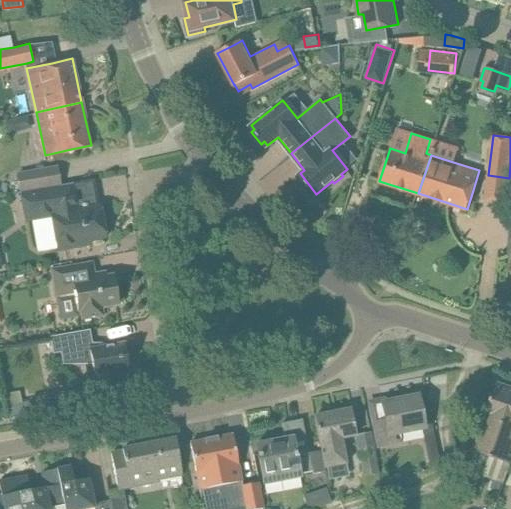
[(57,165),(18,172),(21,190),(61,184),(57,165)]
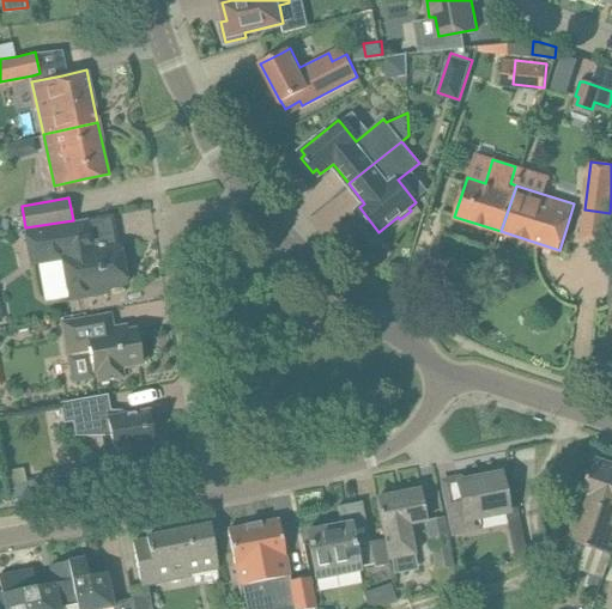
[(73,220),(25,227),(32,265),(40,263),(62,259),(68,298),(85,294),(109,291),(108,286),(127,282),(127,280),(132,276),(129,262),(123,260),(120,245),(92,250),(91,243),(94,242),(89,217),(73,220)]
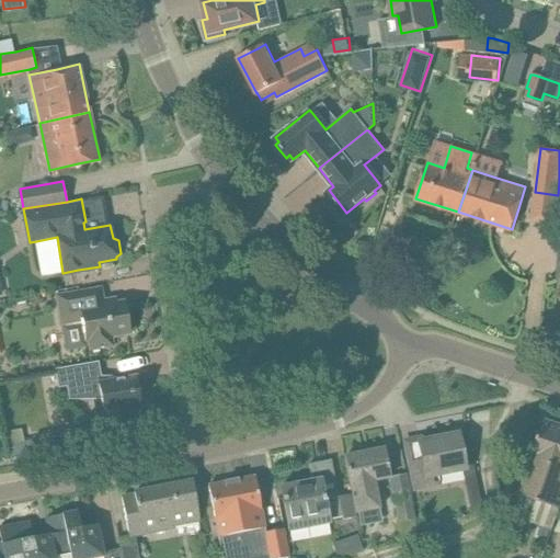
[(72,292),(56,295),(61,323),(63,323),(67,350),(89,345),(90,348),(91,348),(113,344),(112,343),(113,343),(114,342),(115,342),(116,341),(117,340),(117,339),(118,339),(118,338),(118,337),(118,336),(118,334),(129,332),(127,322),(129,320),(130,317),(130,315),(128,311),(125,310),(124,300),(104,304),(104,302),(98,303),(94,287),(72,292)]
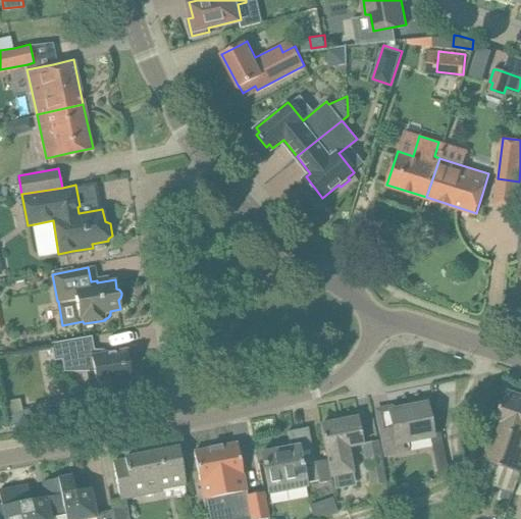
[(92,334),(52,342),(55,359),(62,358),(64,370),(86,369),(95,369),(97,383),(99,382),(102,397),(103,397),(120,394),(120,392),(132,386),(129,377),(132,377),(126,349),(107,352),(106,349),(95,351),(92,334)]
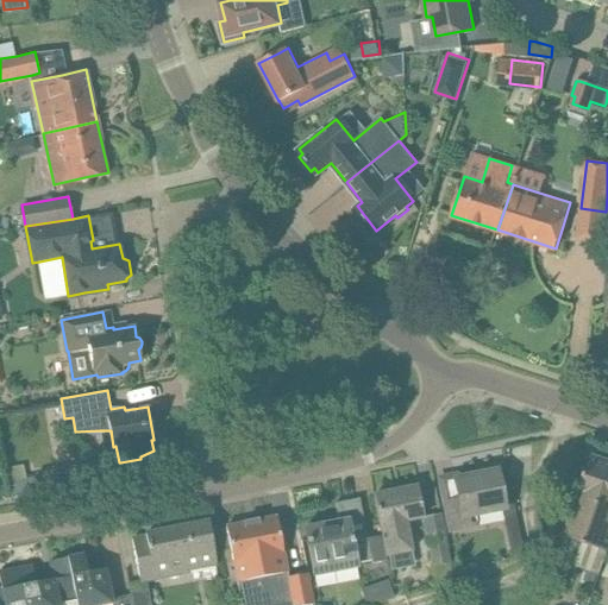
[(584,477),(564,535),(607,550),(607,459),(593,454),(584,477)]
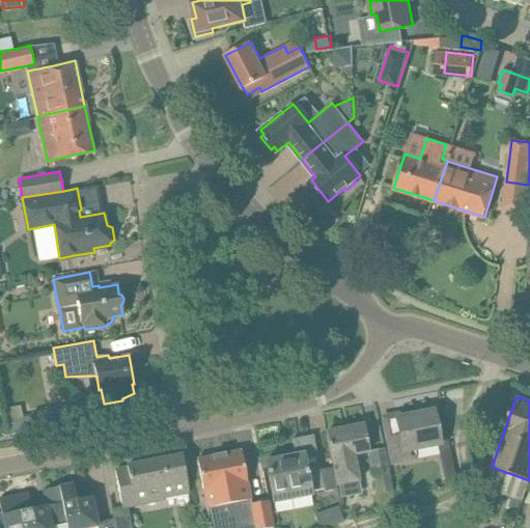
[(63,407),(32,412),(35,427),(66,422),(63,407)]
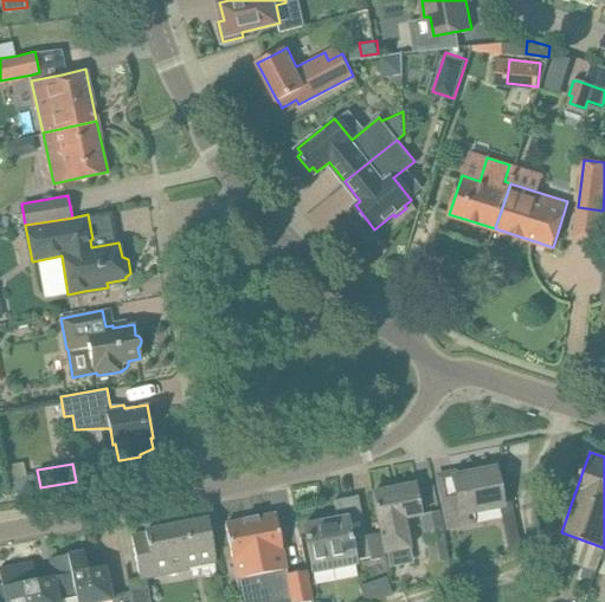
[(443,497),(442,497),(446,520),(448,526),(476,520),(474,510),(502,504),(504,518),(512,551),(512,552),(522,549),(515,517),(515,516),(510,492),(501,494),(495,467),(454,476),(457,497),(444,499),(443,497)]
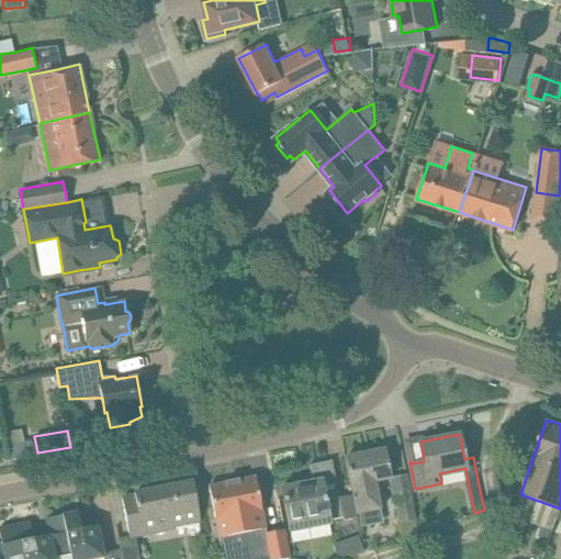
[(386,448),(346,456),(349,478),(350,483),(351,483),(354,493),(352,493),(357,515),(358,515),(357,511),(381,506),(379,499),(376,478),(392,476),(391,470),(386,448)]
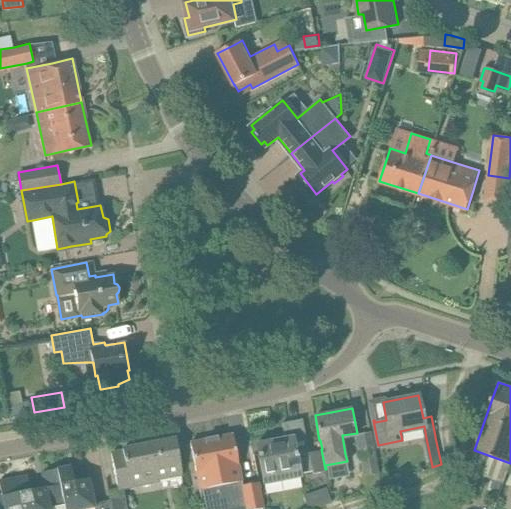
[(285,437),(257,442),(260,462),(265,483),(300,476),(300,472),(313,470),(313,471),(325,469),(321,449),(309,452),(306,437),(303,418),(282,421),(285,437)]
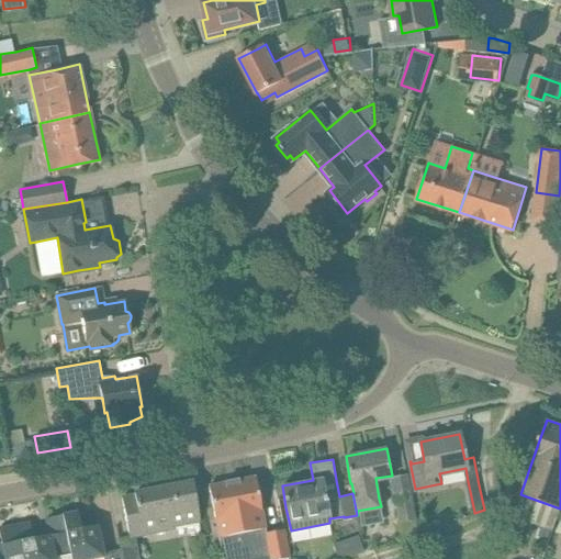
[(256,476),(233,480),(246,544),(248,558),(256,558),(270,557),(270,558),(275,558),(290,556),(284,528),(267,532),(256,476)]
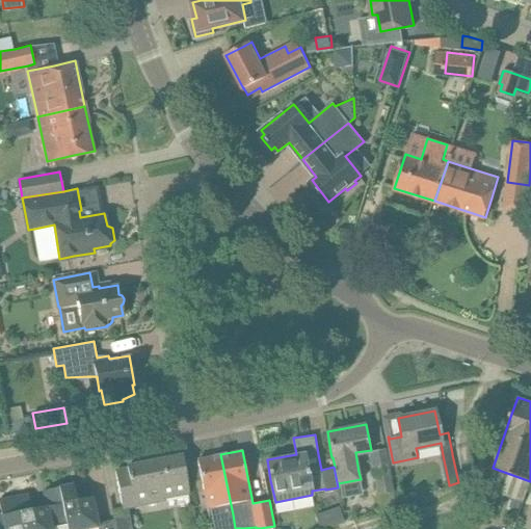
[(128,467),(116,469),(124,506),(190,492),(183,454),(128,465),(128,467)]
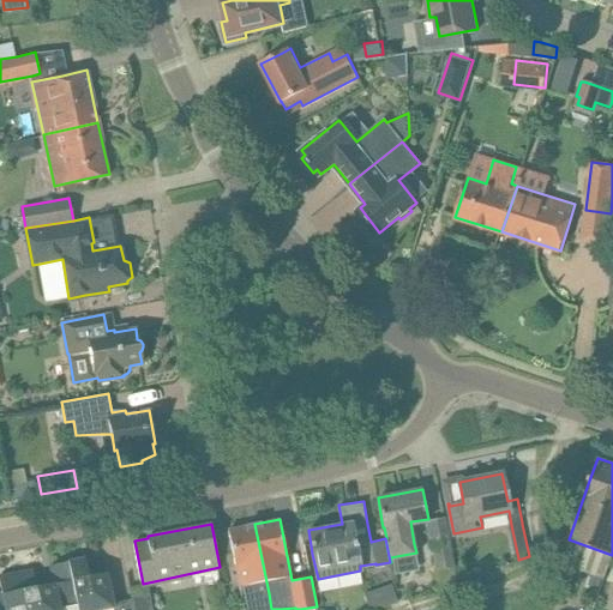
[(254,524),(228,529),(233,553),(236,566),(244,609),(271,609),(269,593),(254,524)]
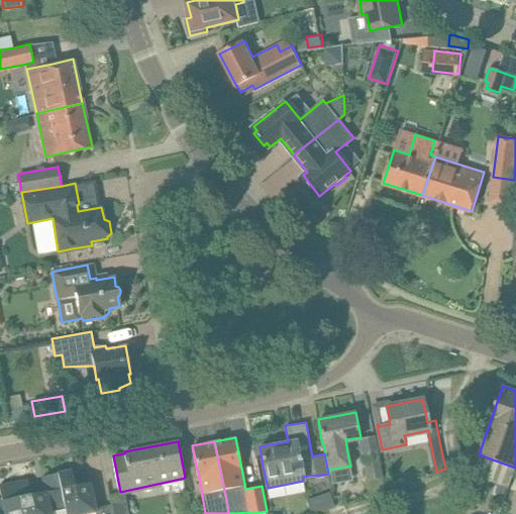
[(365,455),(363,456),(364,459),(368,479),(371,479),(373,492),(385,490),(385,489),(378,453),(365,455)]
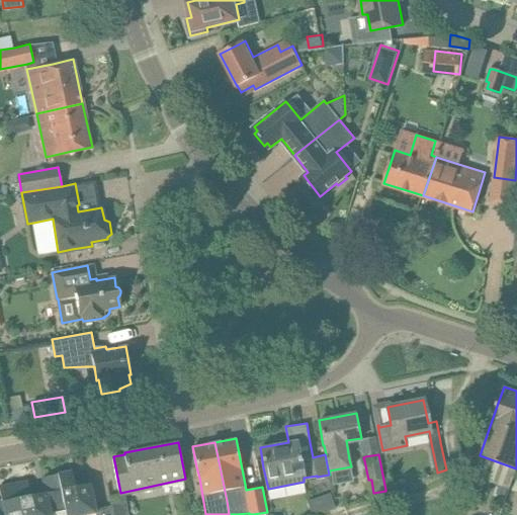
[(72,470),(44,477),(51,514),(79,514),(96,512),(96,511),(95,507),(89,475),(73,478),(72,470)]
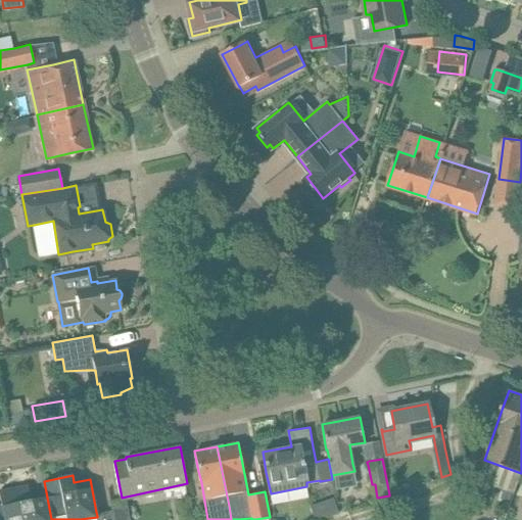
[(0,519),(51,519),(44,481),(43,481),(45,488),(30,491),(29,484),(0,489),(0,490),(3,505),(0,505),(0,519)]
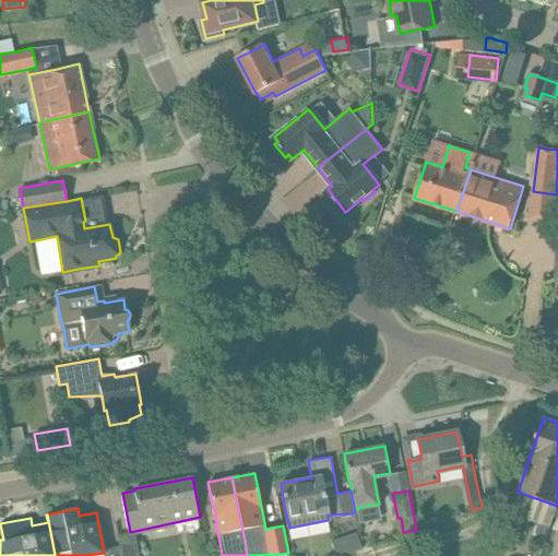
[(139,555),(137,541),(121,544),(122,555),(139,555)]
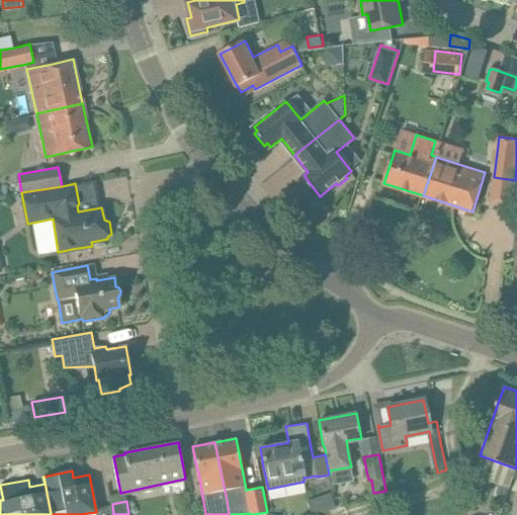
[(113,514),(112,504),(95,507),(96,511),(96,512),(96,514),(113,514)]
